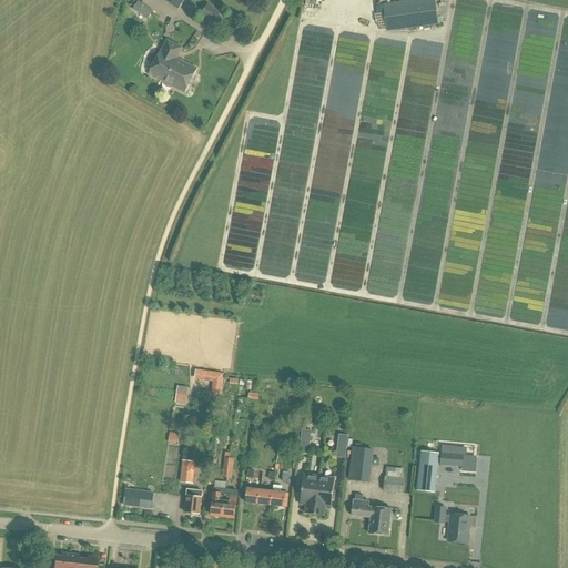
[(139,0),(134,8),(151,17),(155,8),(141,0),(139,0)]
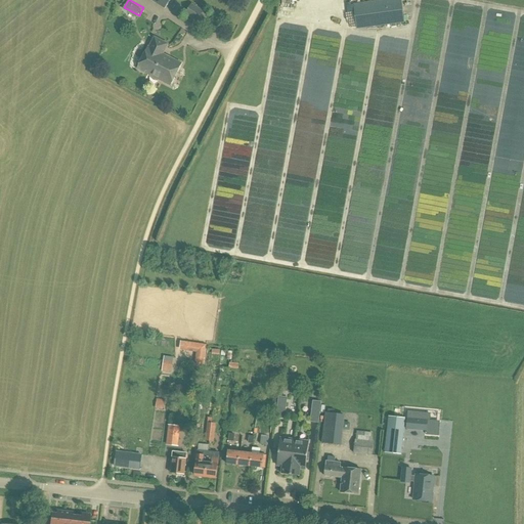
[(357,29),(404,23),(401,0),(385,0),(353,4),(357,29)]
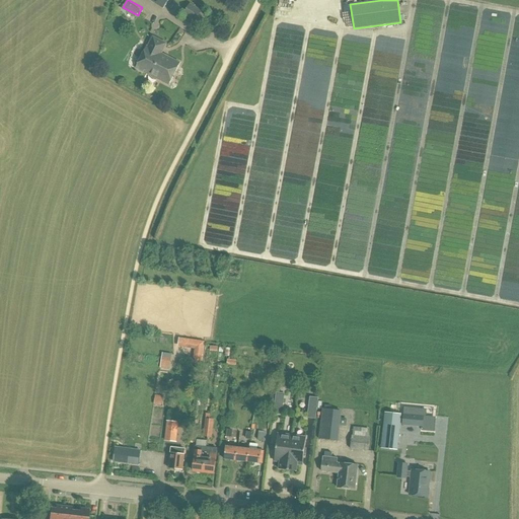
[(195,21),(201,11),(190,5),(183,14),(195,21)]
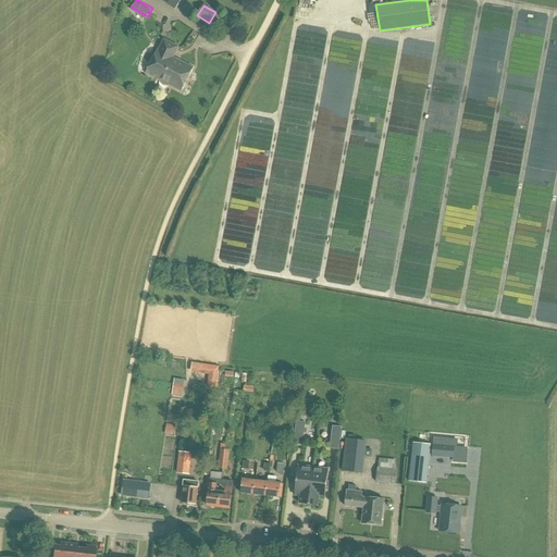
[(172,57),(177,46),(164,39),(159,50),(158,50),(146,73),(182,90),(193,67),(172,57)]
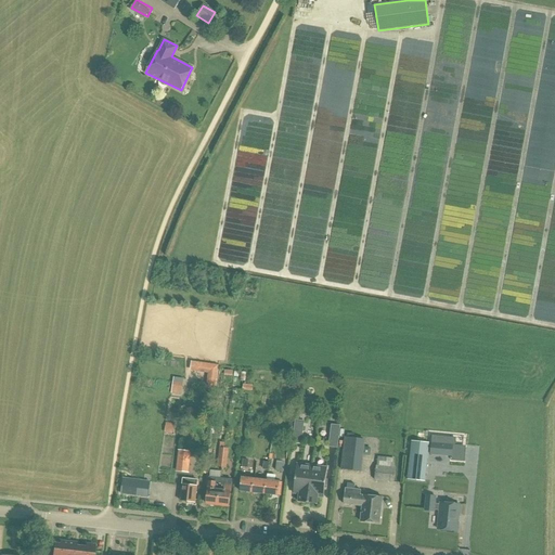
[(215,389),(218,365),(192,362),(191,369),(210,372),(208,388),(215,389)]
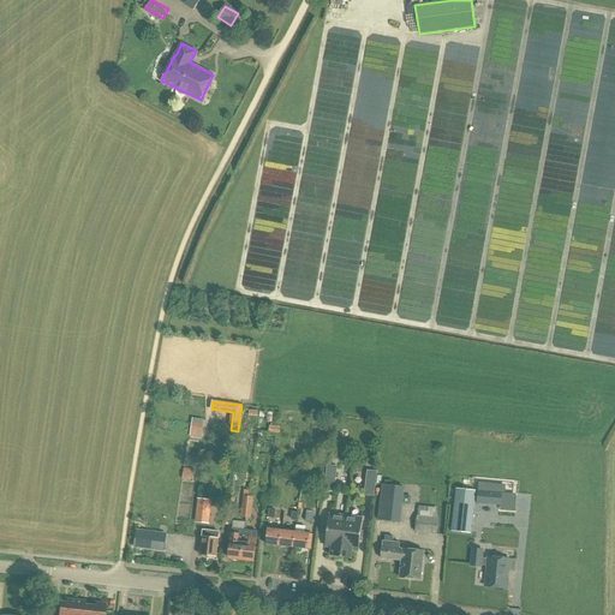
[(202,434),(203,419),(192,418),(190,436),(198,437),(199,433),(202,434)]
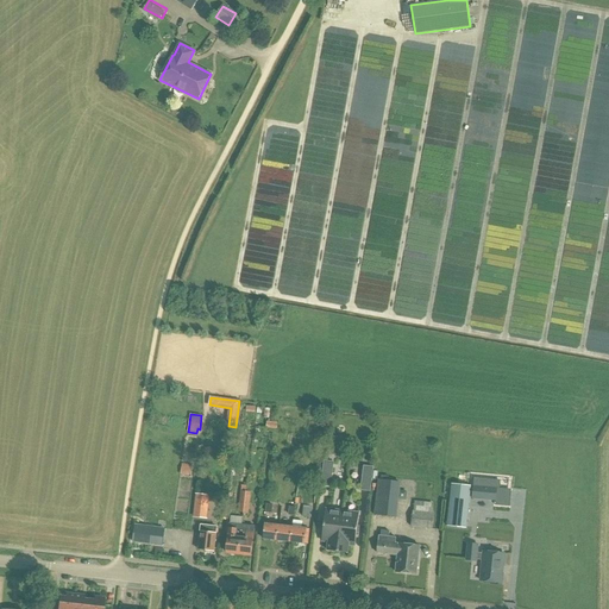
[(331,487),(334,462),(324,460),(321,485),(331,487)]
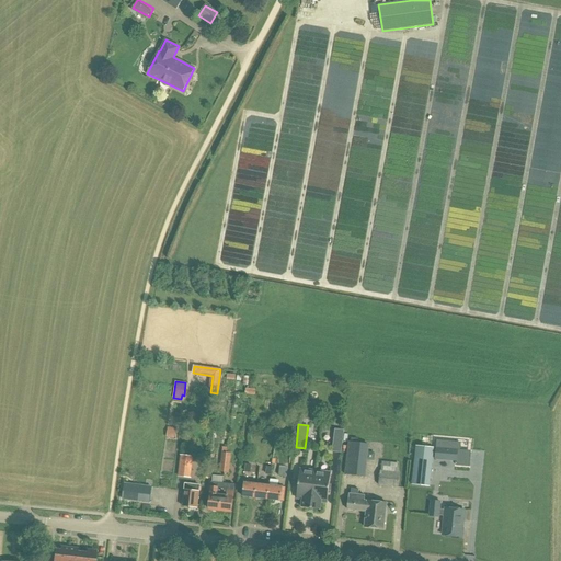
[(174,438),(176,428),(168,427),(165,437),(174,438)]
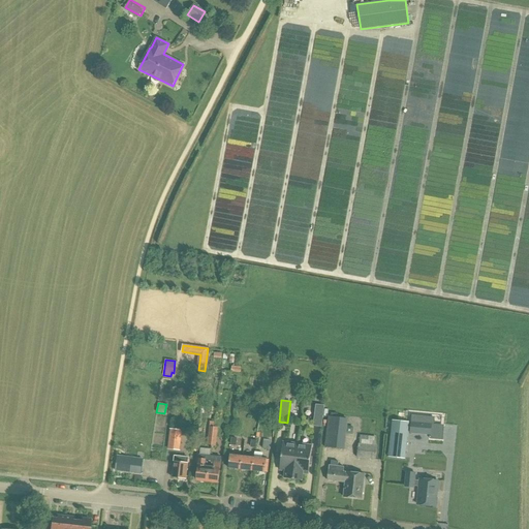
[(321,427),(324,406),(316,404),(313,426),(321,427)]
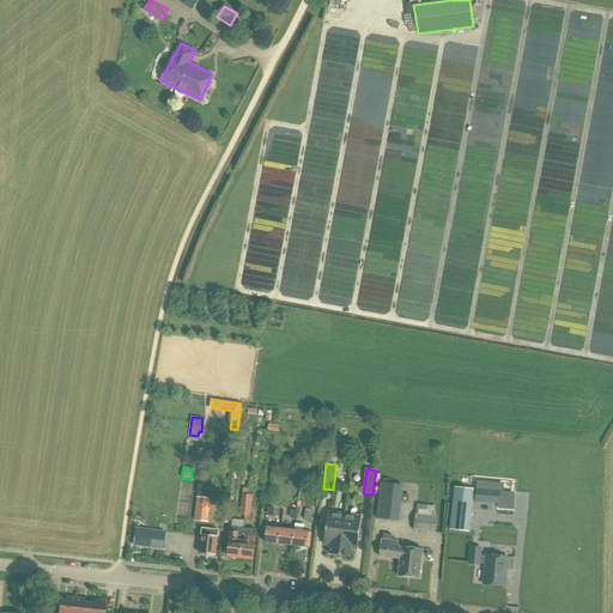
[(398,521),(401,485),(381,483),(377,519),(398,521)]
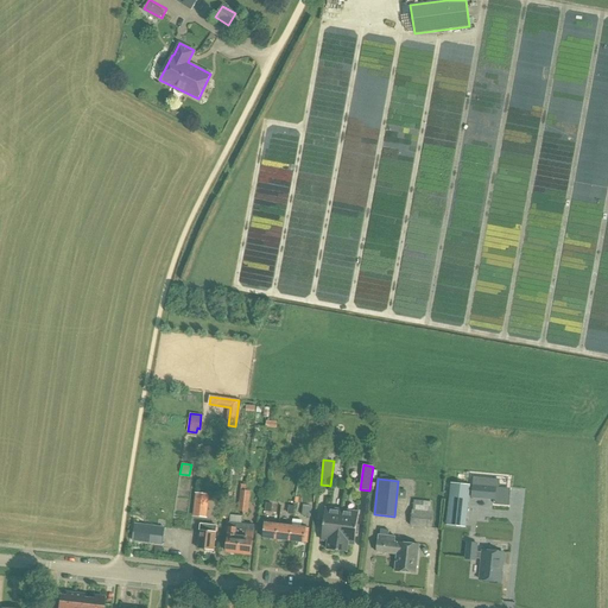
[(469,485),(450,483),(450,485),(447,526),(466,527),(469,485)]
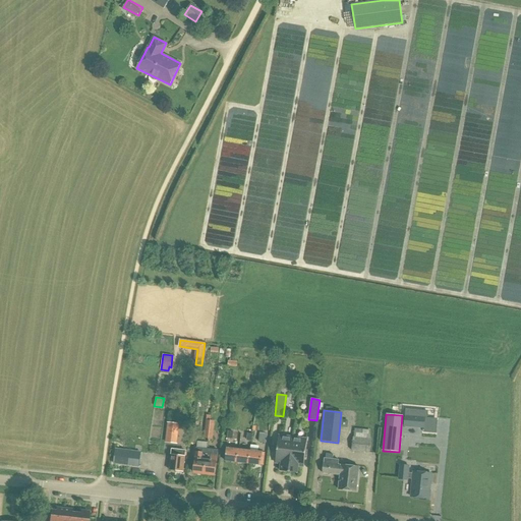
[(424,428),(425,417),(405,416),(404,426),(424,428)]
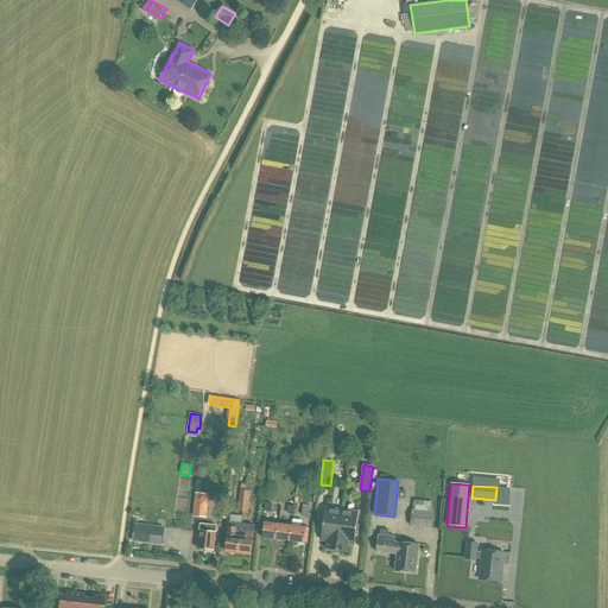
[(248,513),(251,492),(241,491),(239,512),(248,513)]
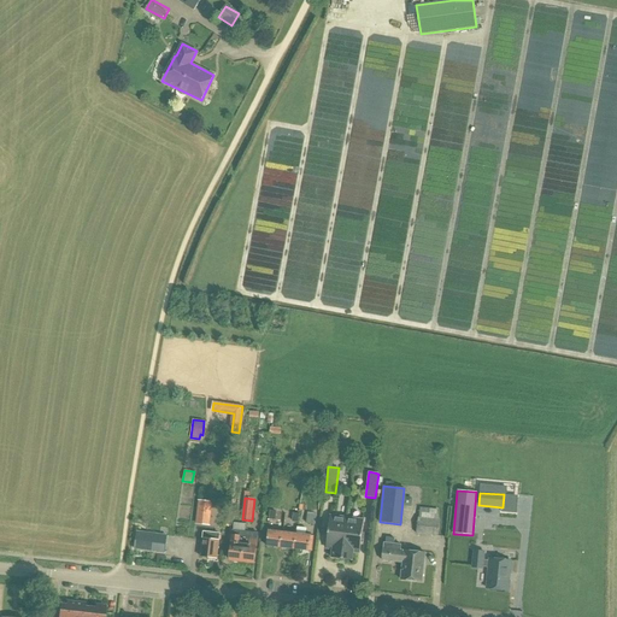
[(210,526),(212,503),(198,500),(195,524),(210,526)]
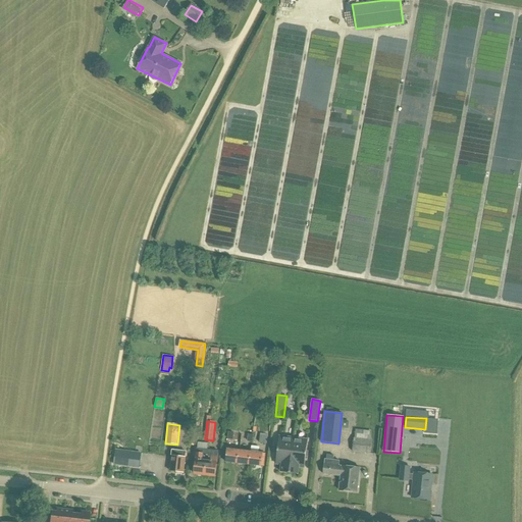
[(370,440),(371,431),(355,430),(355,437),(354,437),(353,452),(370,454),(372,440),(370,440)]
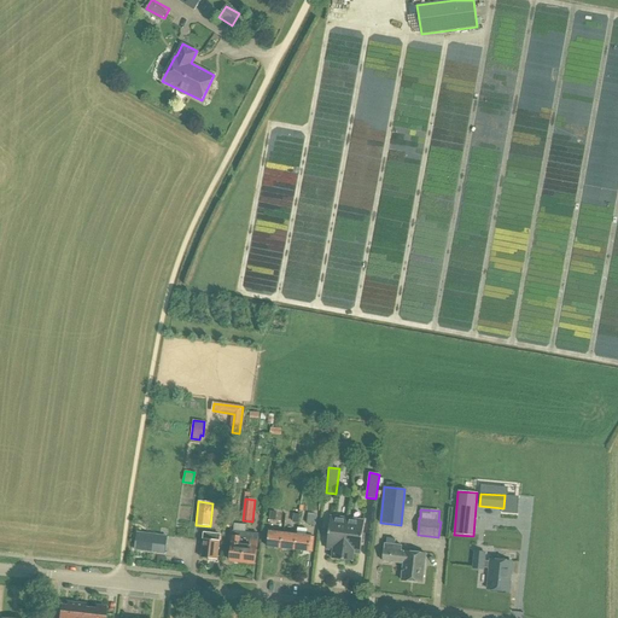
[(318,524),(319,517),(315,517),(315,514),(308,513),(307,516),(308,516),(307,525),(313,525),(313,524),(318,524)]
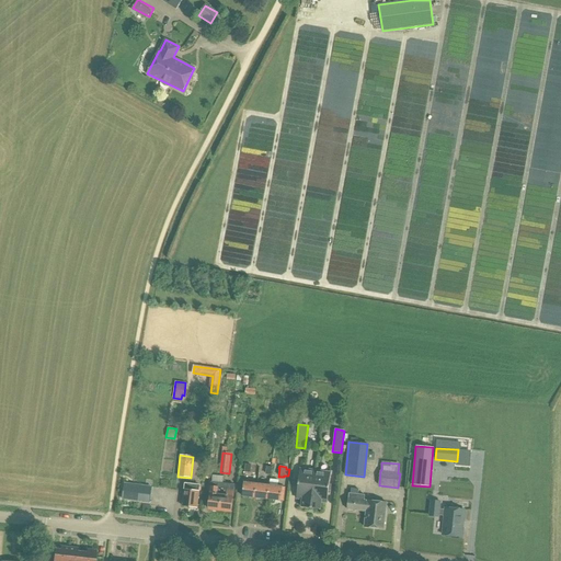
[(311,508),(316,471),(301,469),(297,499),(304,500),(302,507),(311,508)]
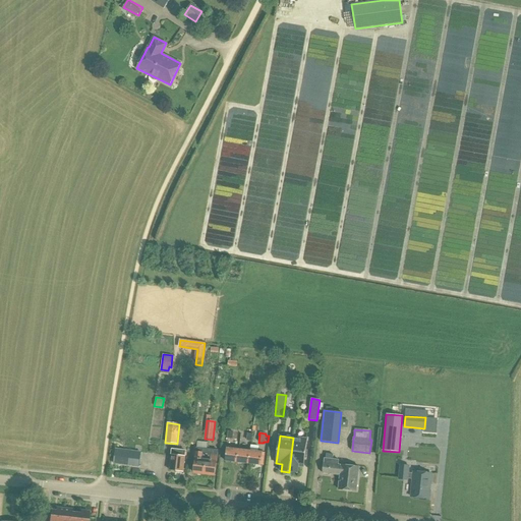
[(293,438),(289,472),(297,473),(298,466),(304,466),(307,439),(293,438)]
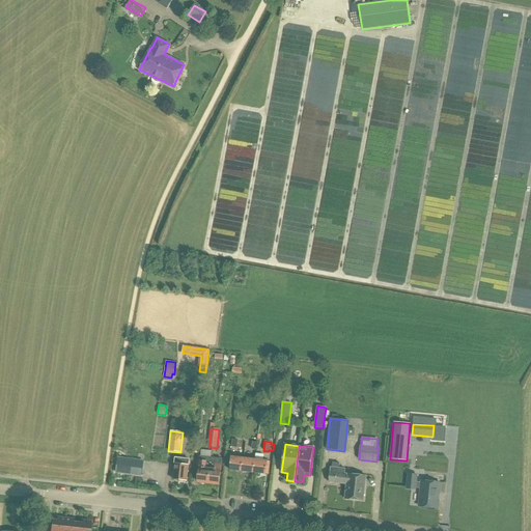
[(254,473),(256,454),(255,459),(244,457),(242,471),(254,473)]
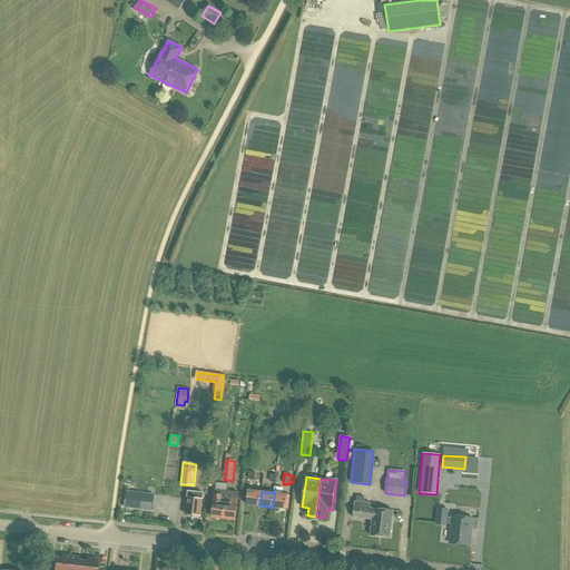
[(275,488),(273,508),(286,509),(287,494),(282,494),(283,488),(275,488)]
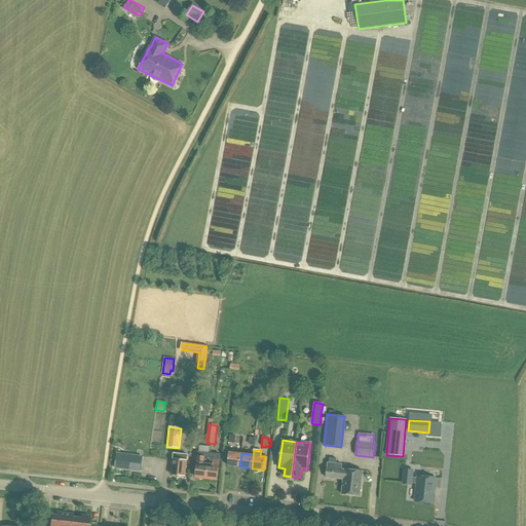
[(207,479),(210,453),(199,452),(196,478),(207,479)]
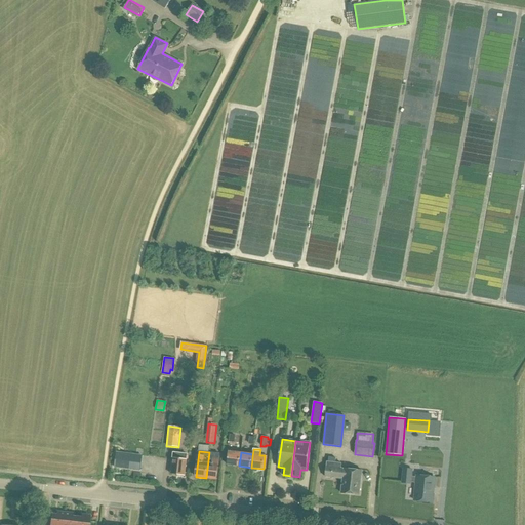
[(239,466),(241,452),(229,451),(227,465),(239,466)]
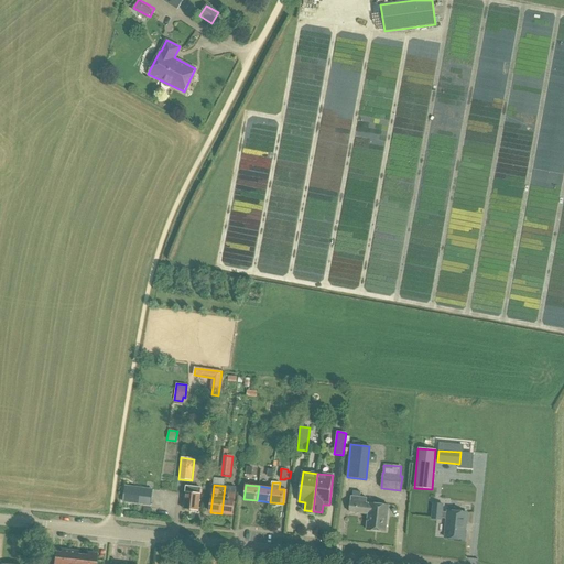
[(198,510),(201,494),(202,488),(185,486),(185,492),(186,492),(184,509),(198,510)]
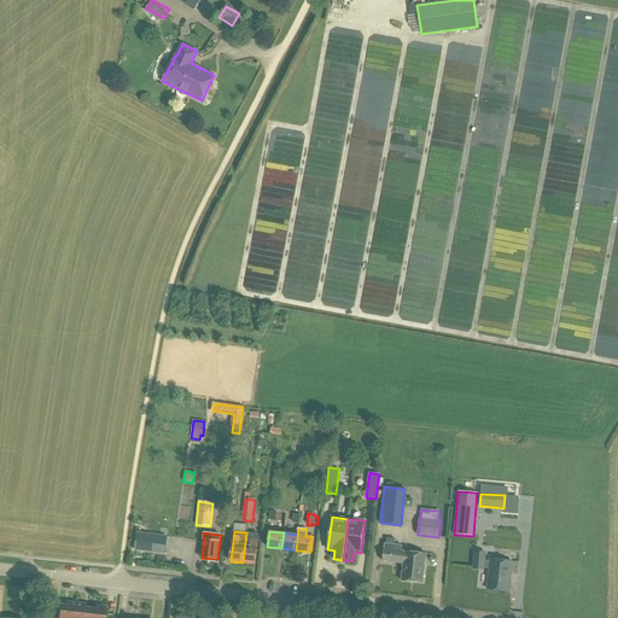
[(246,532),(243,563),(255,564),(258,534),(246,532)]
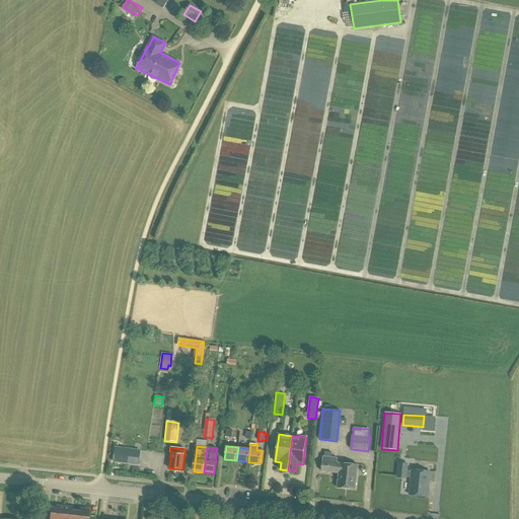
[(331,457),(332,453),(325,452),(324,456),(323,456),(322,471),(339,473),(338,487),(356,490),(359,465),(338,462),(338,458),(331,457)]
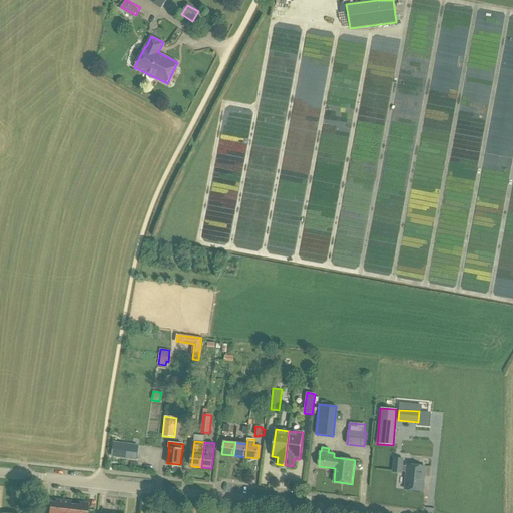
[(408,466),(403,466),(404,459),(394,458),(392,472),(402,473),(402,472),(407,472),(406,489),(423,491),(425,467),(408,465),(408,466)]
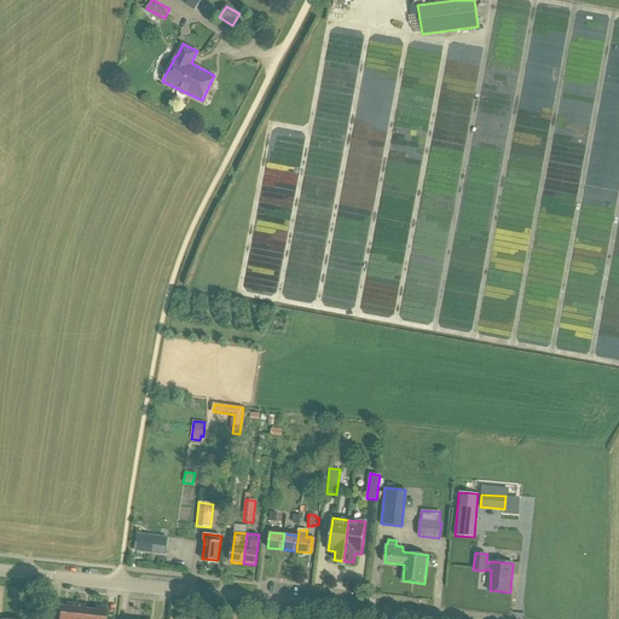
[(74,618),(76,605),(68,603),(68,607),(61,606),(59,618),(74,618)]
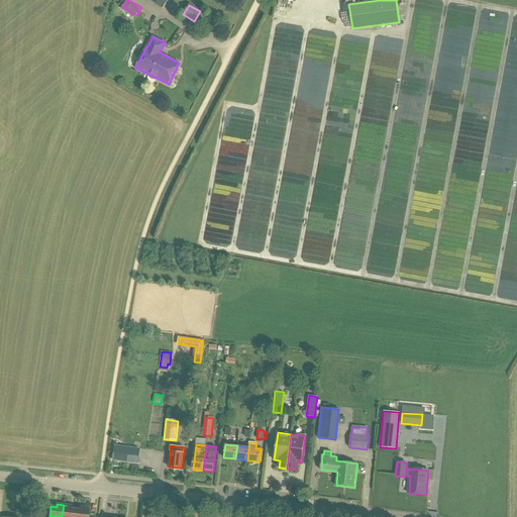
[(74,516),(76,509),(71,509),(71,506),(64,505),(62,516),(74,516)]
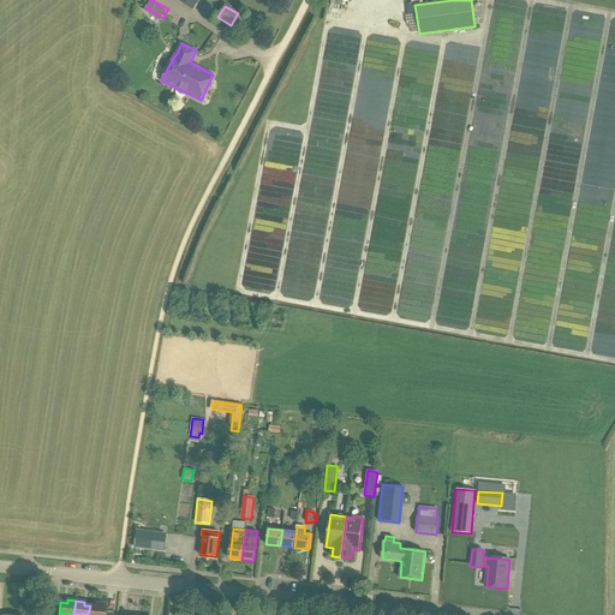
[(90,605),(88,614),(103,614),(106,604),(96,603),(96,607),(90,605)]
